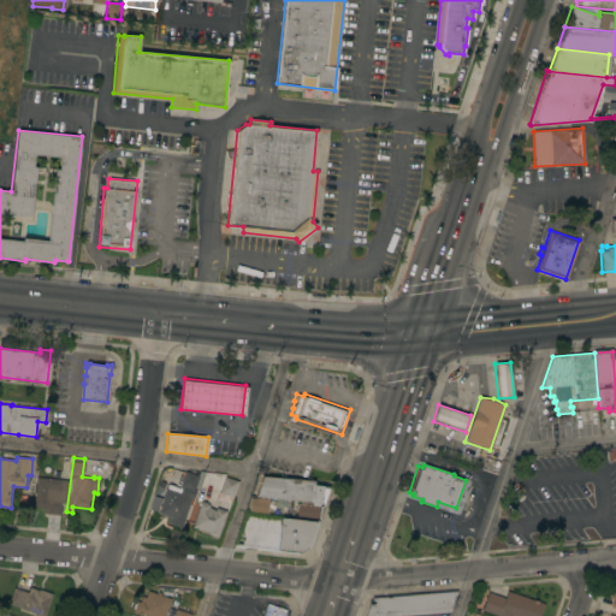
[(166,489),(179,493),(182,486),(181,485),(185,471),(199,475),(199,477),(202,478),(199,489),(195,487),(194,490),(196,491),(193,498),(191,498),(181,527),(167,522),(170,516),(158,513),(166,489)]
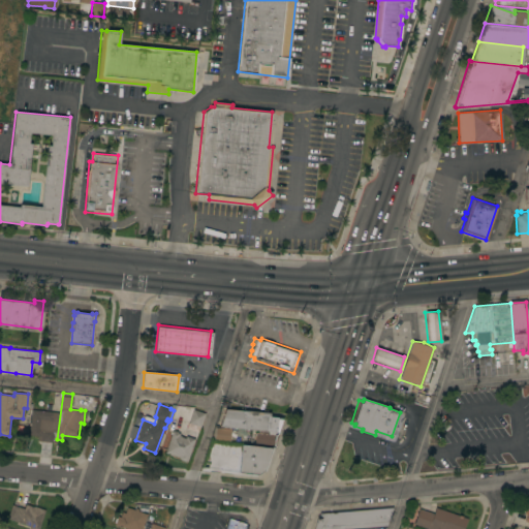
[(193,409),(206,413),(200,427),(188,423),(193,409)]
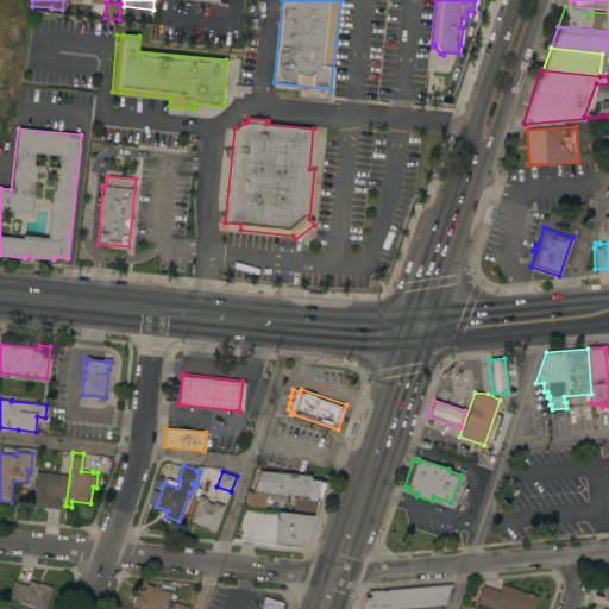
[(294,495),(252,490),(259,471),(311,476),(311,479),(326,481),(320,497),(309,496),(294,495)]
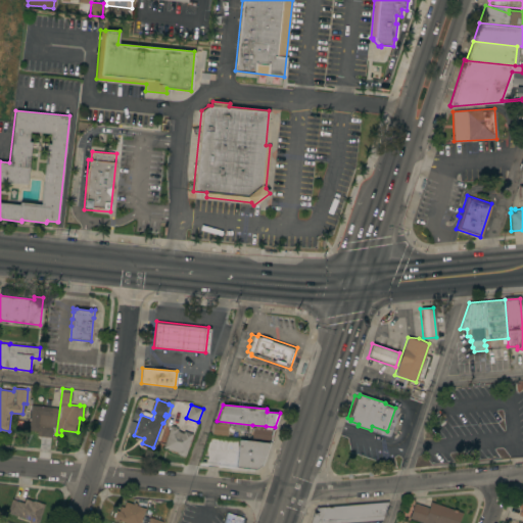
[(57,408),(56,427),(55,427),(54,436),(51,436),(51,437),(37,435),(38,431),(29,430),(31,406),(57,408)]
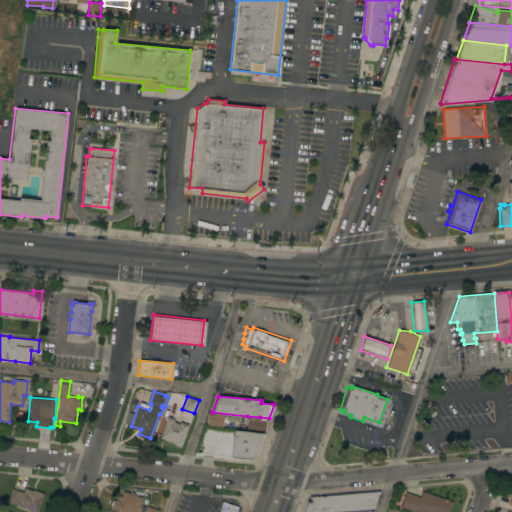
[(173,417),(177,406),(166,403),(163,414),(173,417)]
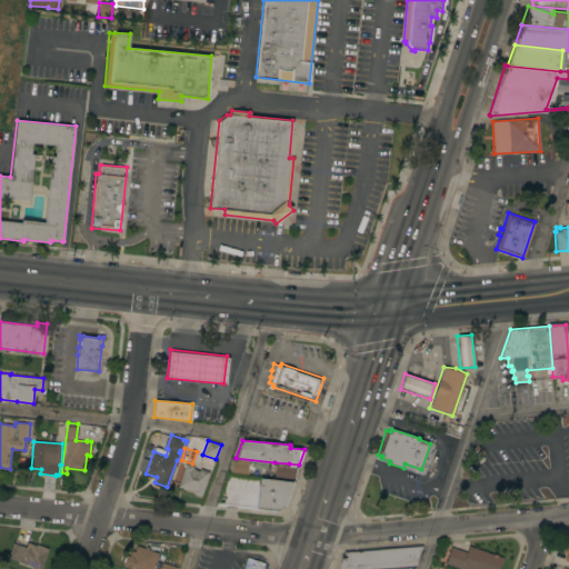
[(248,461),(247,475),(230,473),(231,459),(248,461)]
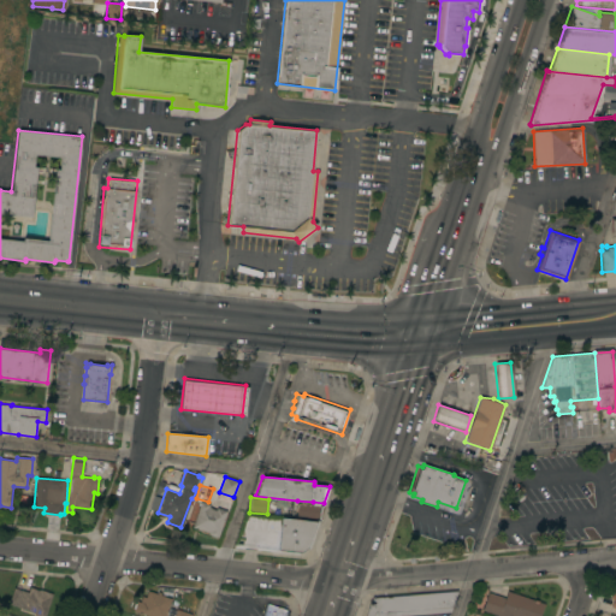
[(313,505),(320,507),(319,519),(291,515),(292,504),(297,504),(297,501),(313,502),(313,505)]
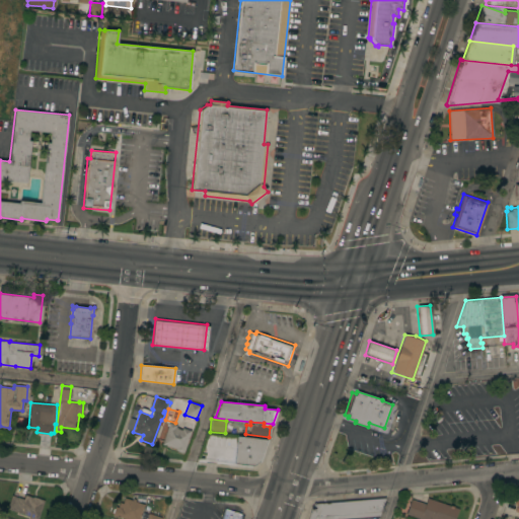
[(183,452),(181,452),(181,453),(176,451),(176,450),(175,450),(175,448),(169,446),(168,447),(162,445),(163,444),(162,444),(169,423),(171,424),(171,423),(174,423),(173,424),(176,425),(175,427),(177,427),(176,428),(181,430),(182,428),(191,431),(183,452)]
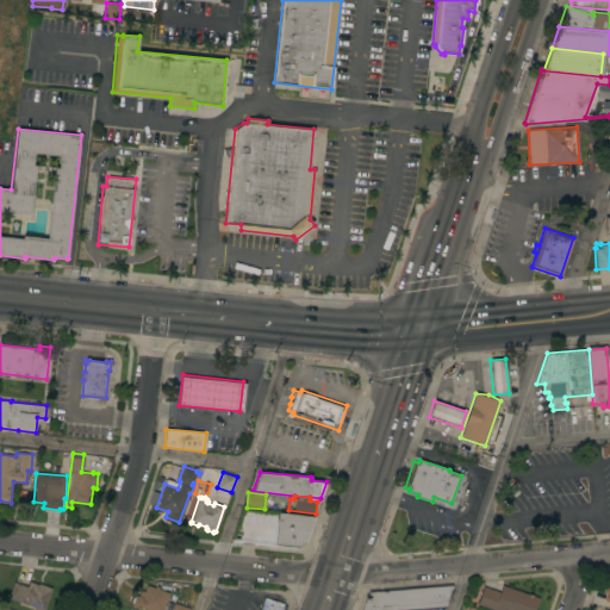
[(275,545),(279,512),(313,516),(304,543),(298,547),(275,545)]
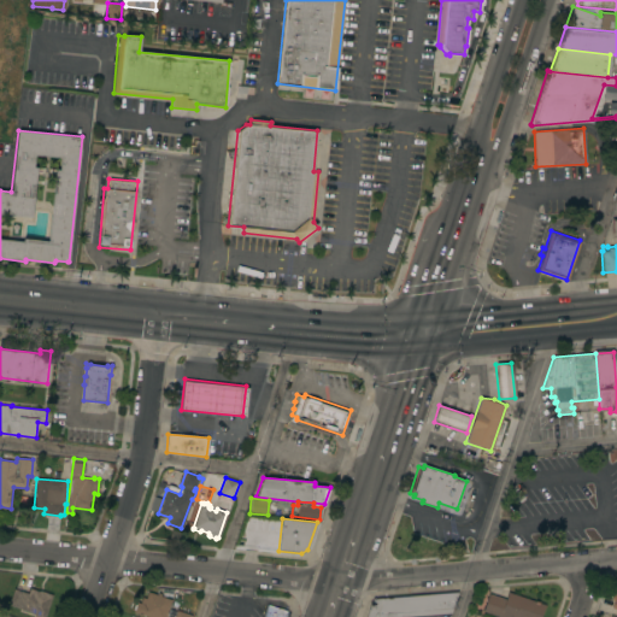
[(45,616),(35,616),(36,613),(9,604),(13,588),(28,593),(30,588),(37,591),(37,589),(52,595),(45,616)]
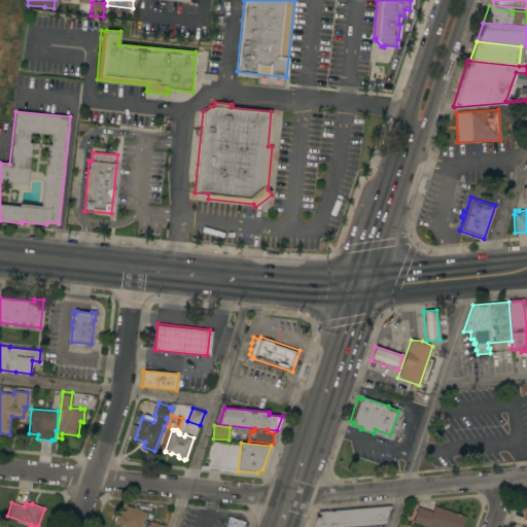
[(127,526),(121,525),(120,526),(113,523),(114,521),(113,520),(115,516),(116,516),(116,514),(119,515),(121,510),(125,511),(127,505),(134,508),(135,506),(137,506),(137,508),(146,512),(140,526),(127,526)]
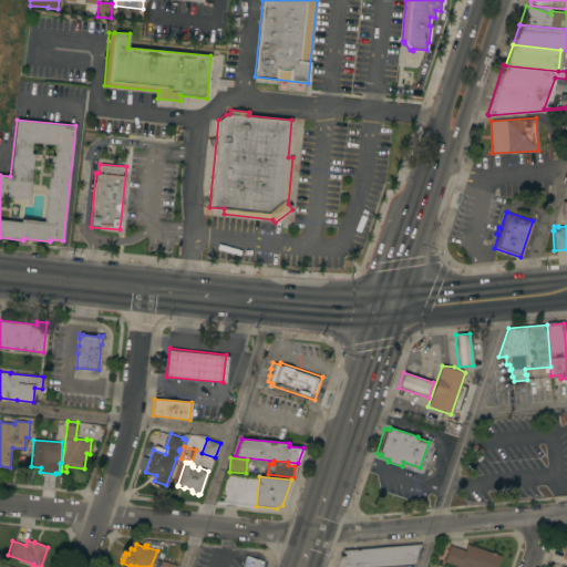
[(337,566),(342,550),(343,552),(343,549),(421,544),(414,563),(364,566),(337,566)]
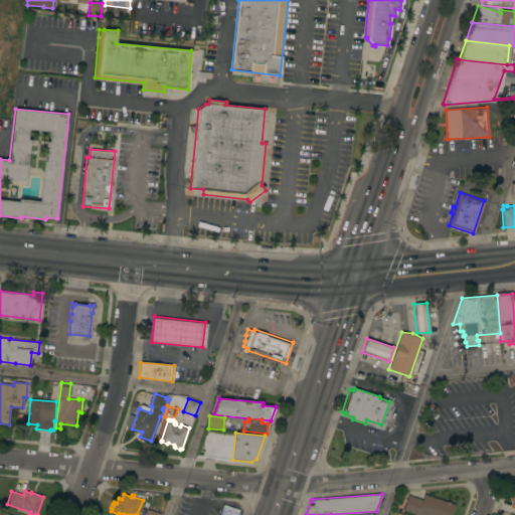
[(455,505),(451,514),(416,514),(402,510),(408,495),(422,500),(424,494),(455,505)]
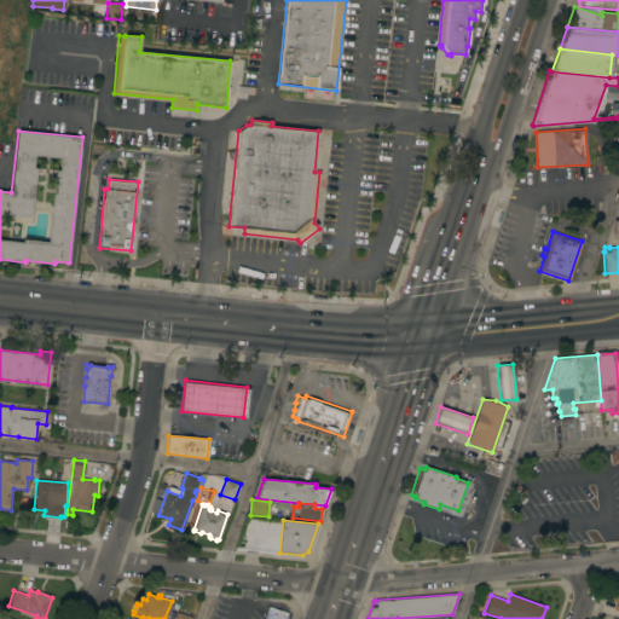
[(288,613),(285,618),(262,618),(267,607),(268,607),(268,606),(288,613)]
